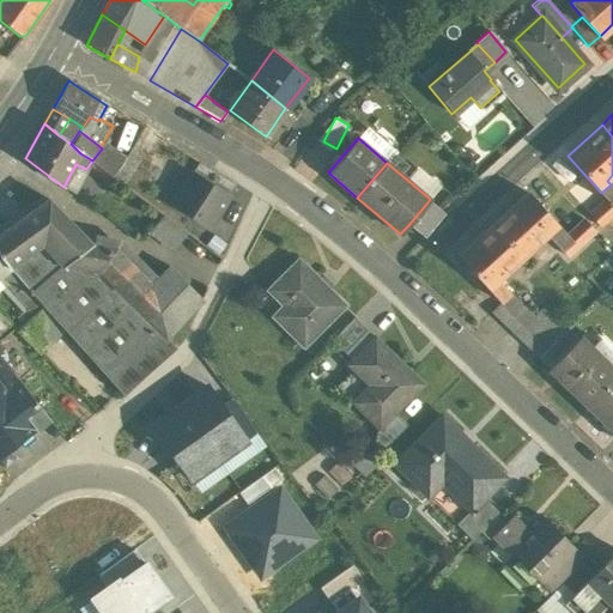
[(435,193),(442,184),(419,164),(412,173),(435,193)]
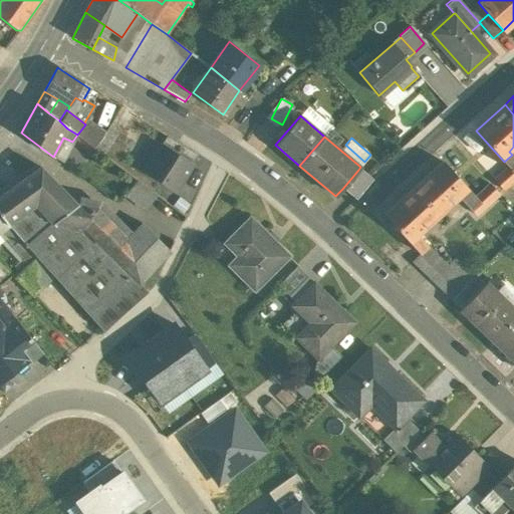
[(161,145),(145,170),(176,190),(192,165),(161,145)]
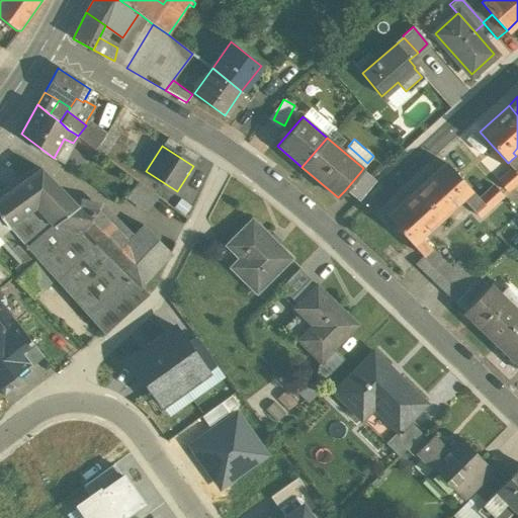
[(517,158),(516,156),(508,163),(512,167),(517,161),(517,158)]
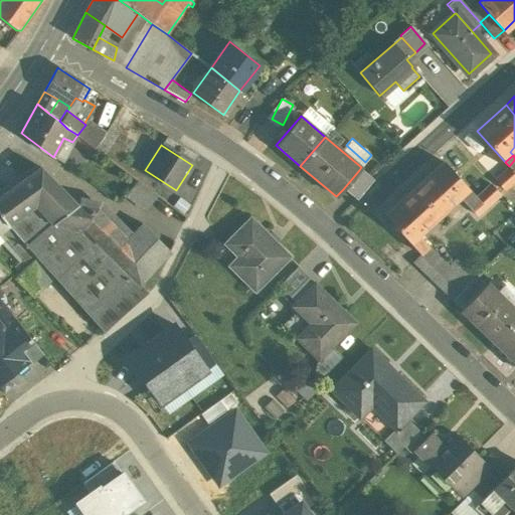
[(514,160),(509,166),(494,180),(503,190),(514,179),(514,160)]
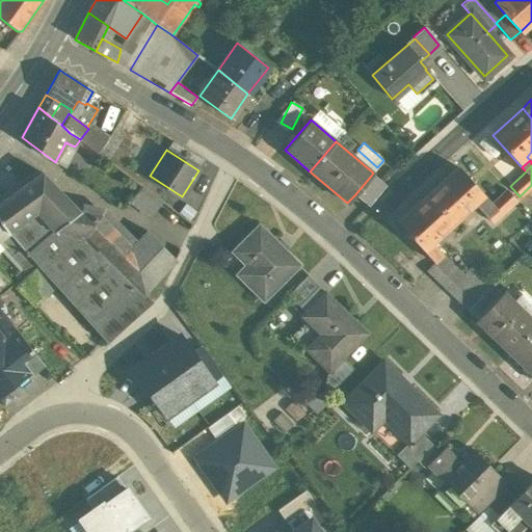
[(456,167),(426,194),(453,223),(474,205),(477,208),(486,201),(456,167)]
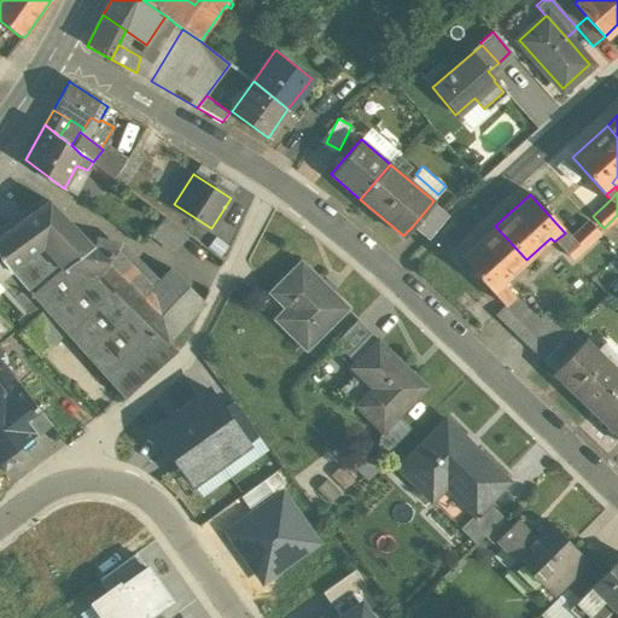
[(48,200),(0,235),(0,255),(10,268),(40,244),(62,268),(74,260),(89,248),(92,246),(48,200)]
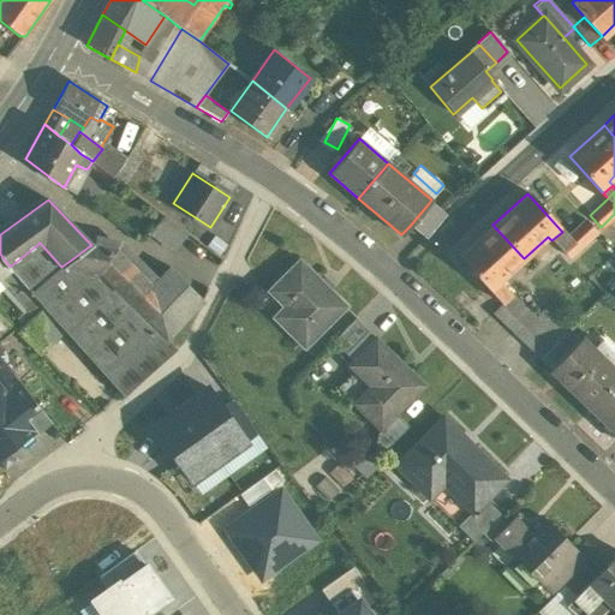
[(445,215),(429,203),(410,226),(424,239),(445,215)]
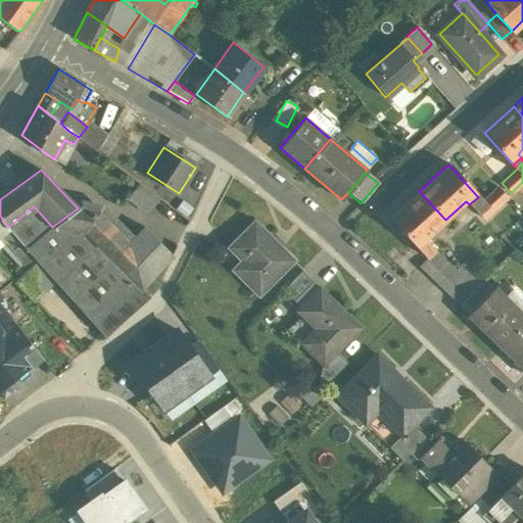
[(158,198),(139,183),(128,198),(147,214),(158,198)]
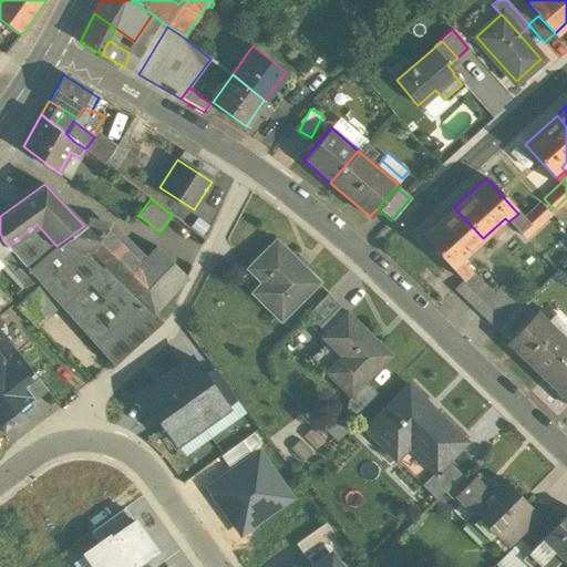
[(522,218),(513,226),(523,237),(548,215),(538,203),(522,218)]
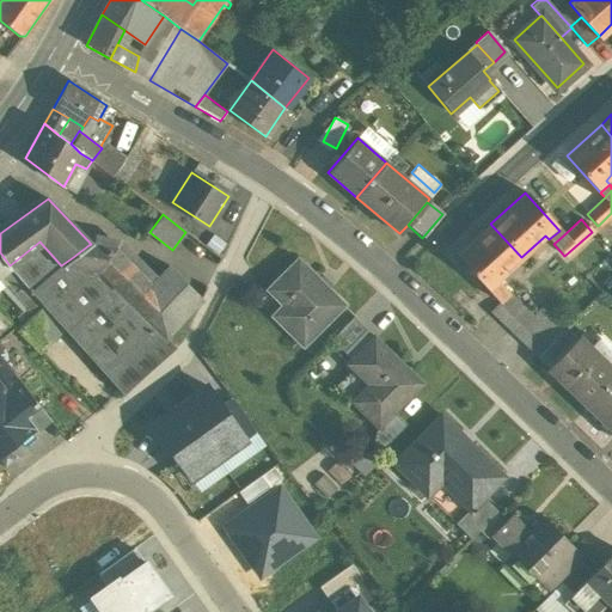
[(521,257),(490,224),(456,256),(490,293),(500,283),(496,280),(521,257)]
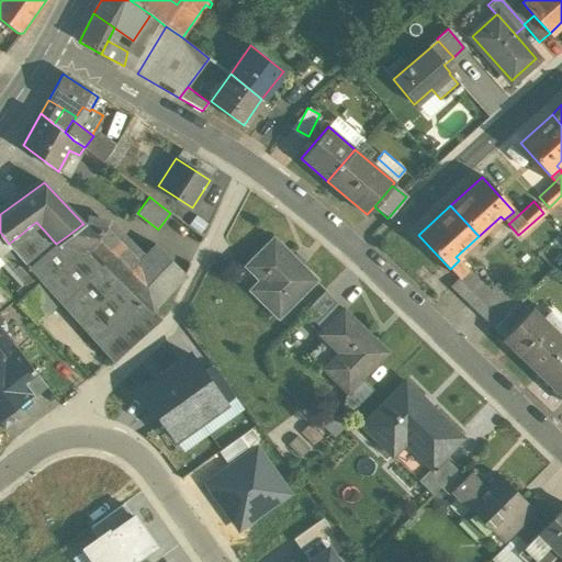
[(514,212),(504,220),(508,224),(517,216),(514,212)]
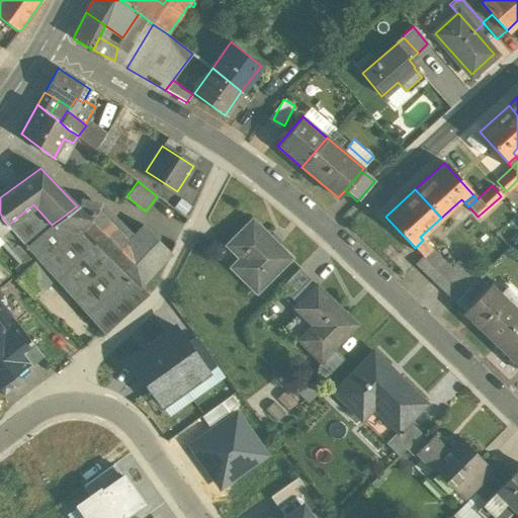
[(52,225),(33,204),(8,225),(9,226),(22,241),(36,257),(47,268),(87,315),(130,275),(83,231),(62,218),(52,225)]
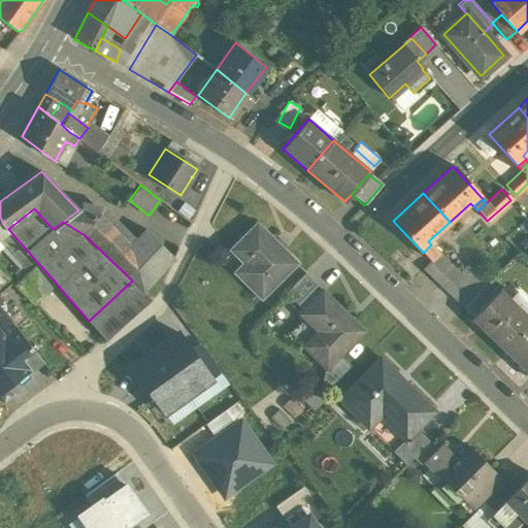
[(99,217),(76,211),(63,222),(85,235),(89,227),(99,217)]
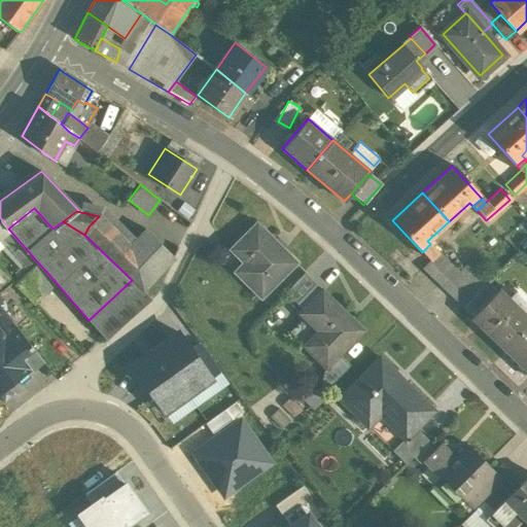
[(99,216),(89,226),(84,235),(132,280),(142,289),(173,257),(145,231),(131,247),(99,216)]
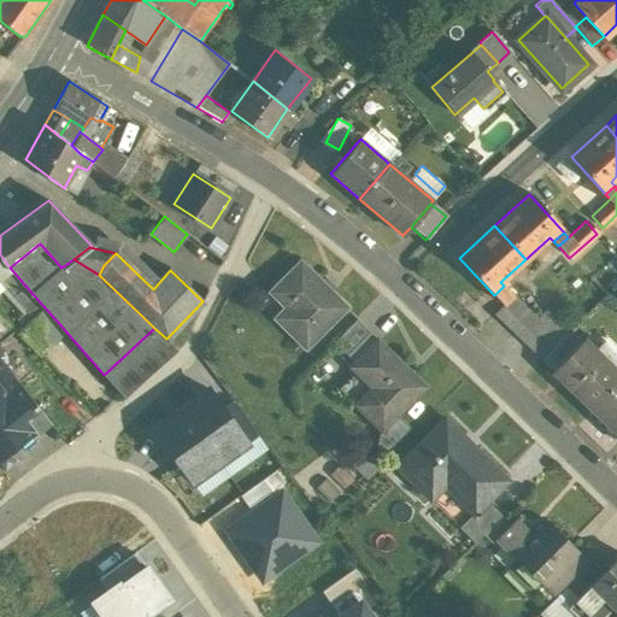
[(0,254),(0,276),(11,269),(10,268),(0,254)]
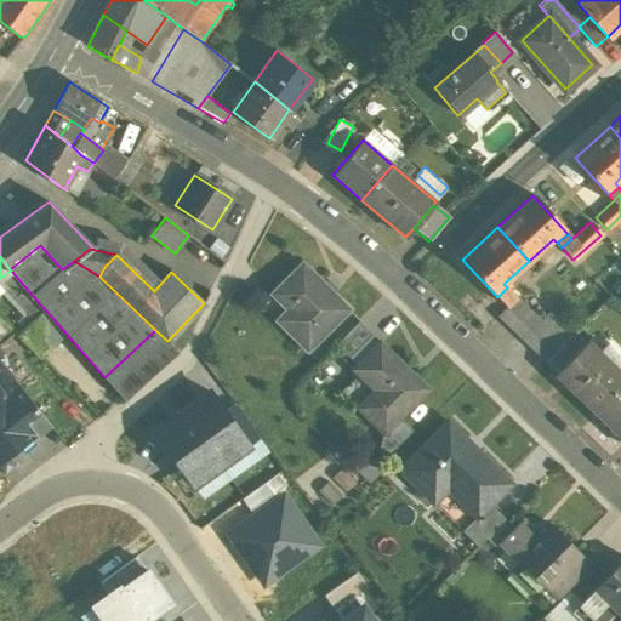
[(302,262),(272,292),(286,307),(297,319),(288,329),(307,349),(349,308),(302,262)]
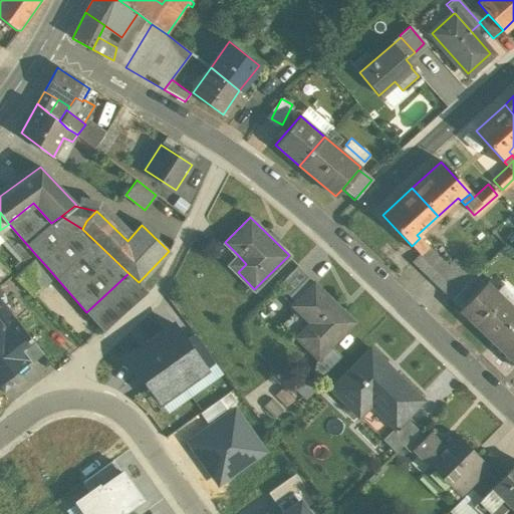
[(9,224),(0,230),(0,233),(12,247),(22,239),(9,224)]
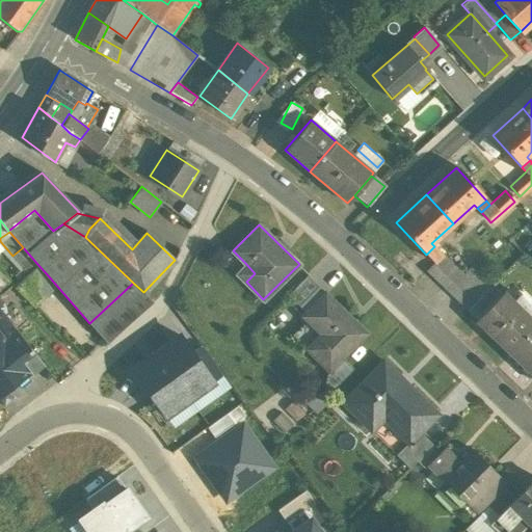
[(434,246),(426,255),(430,259),(439,251),(434,246)]
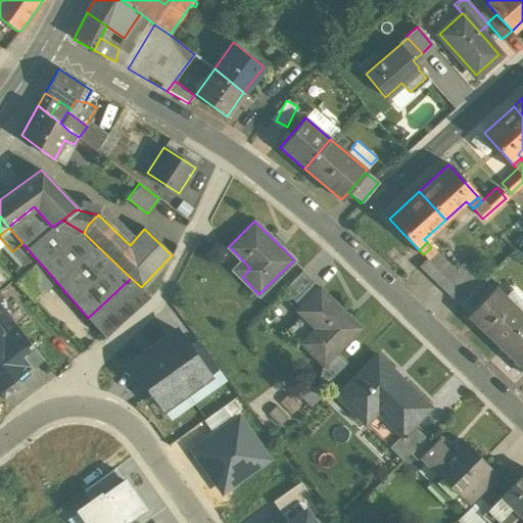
[(22,243),(12,251),(28,268),(37,259),(22,243)]
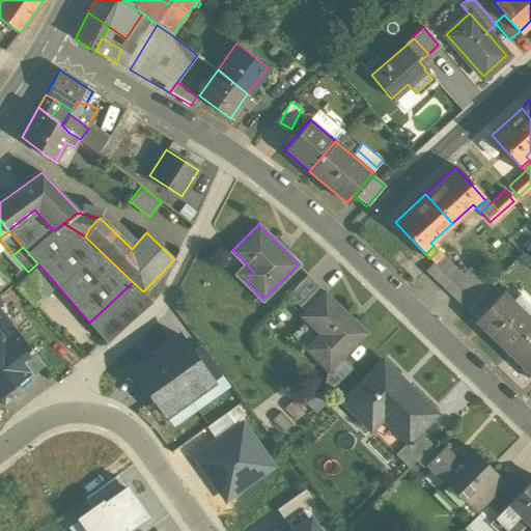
[(245,262),(232,250),(223,259),(235,272),(245,262)]
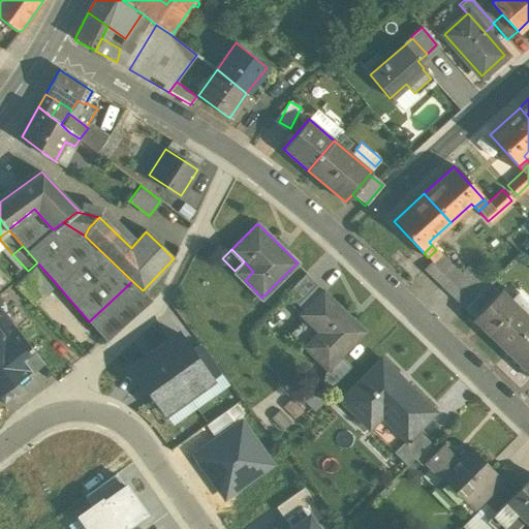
[(439,252),(424,269),(432,277),(447,260),(439,252)]
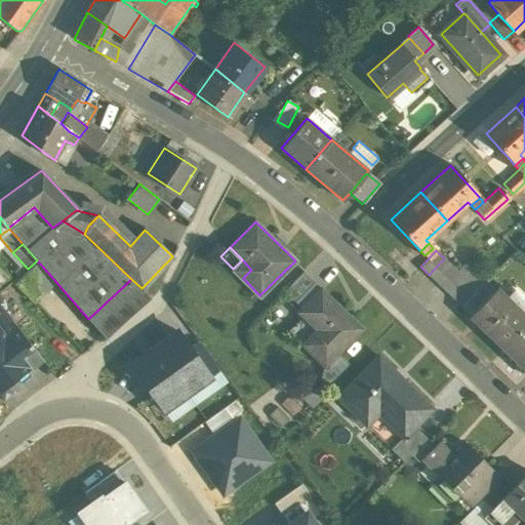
[(444,258),(429,275),(437,283),(452,267),(444,258)]
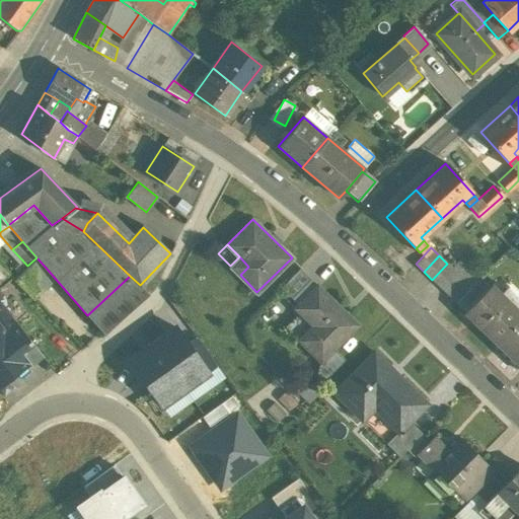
[(248,267),(239,256),(230,266),(240,275),(248,267)]
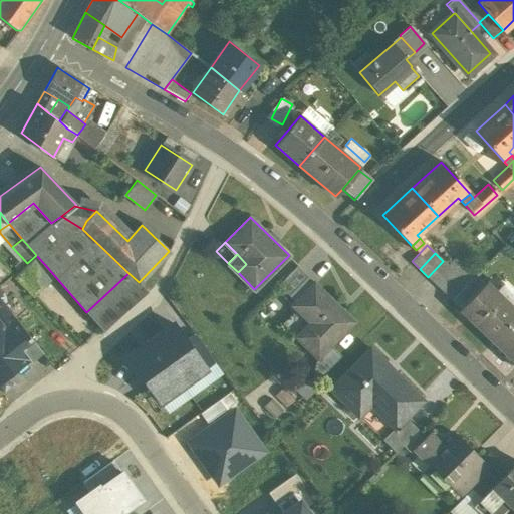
[(27,263),(13,275),(25,287),(46,266),(36,255),(27,263)]
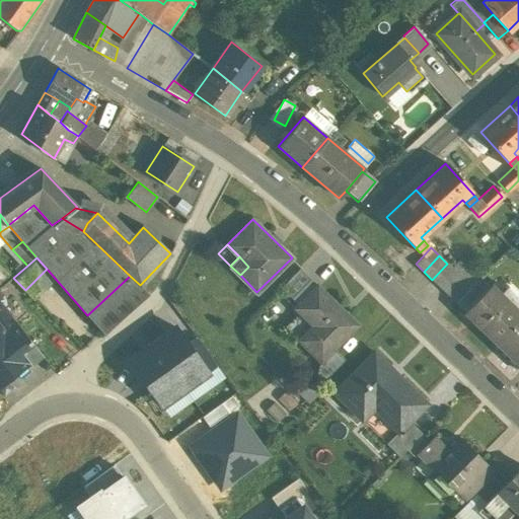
[(479,279),(459,258),(451,267),(455,271),(471,287),(479,279)]
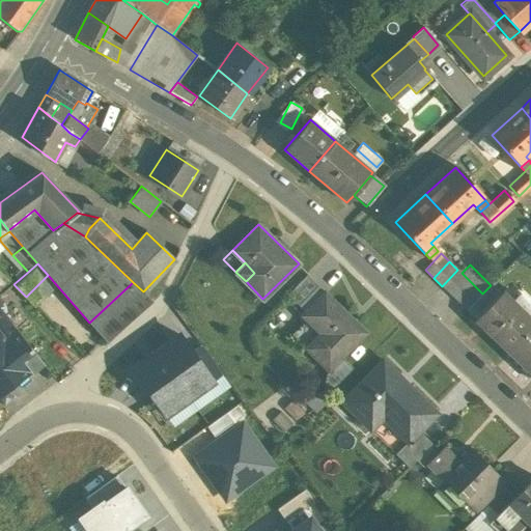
[(457,270),(442,286),(449,294),(466,277),(462,273),(457,270)]
